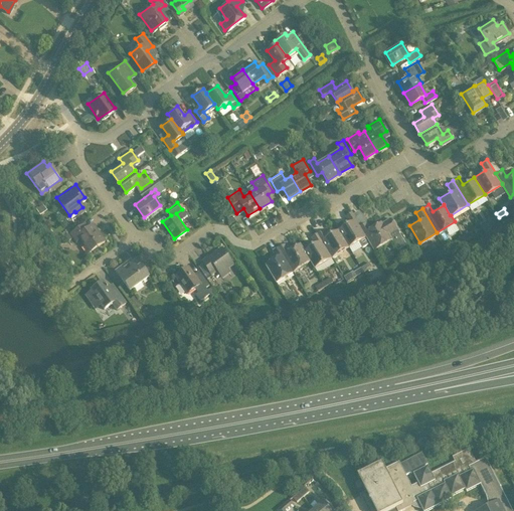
[(349,221),(338,227),(348,245),(365,235),(365,234),(359,224),(351,210),(345,214),(349,221)]
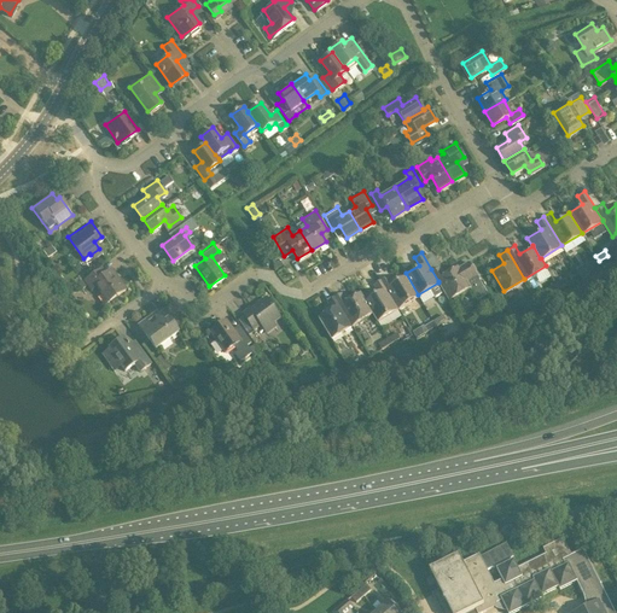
[(599,261),(595,256),(586,262),(589,267),(599,261)]
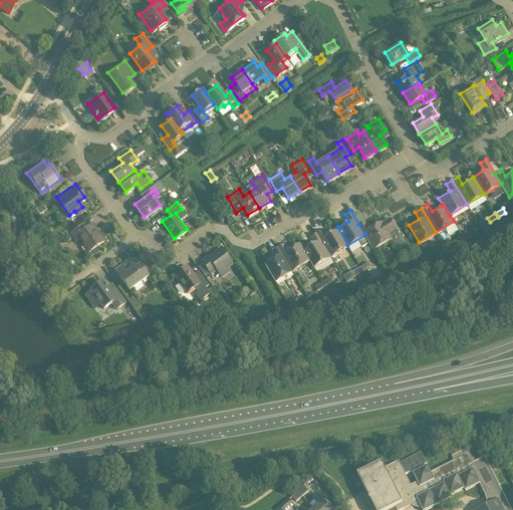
[(364,220),(358,224),(364,234),(364,235),(372,248),(390,237),(398,250),(406,245),(398,233),(399,233),(389,216),(380,221),(379,220),(368,227),(364,220)]
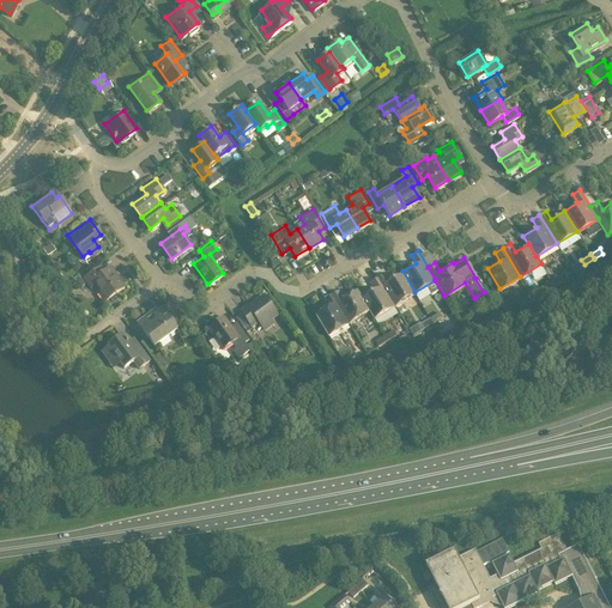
[(108,265),(100,271),(95,266),(82,274),(88,283),(92,279),(104,296),(100,299),(101,301),(105,297),(122,285),(122,284),(114,273),(108,265)]
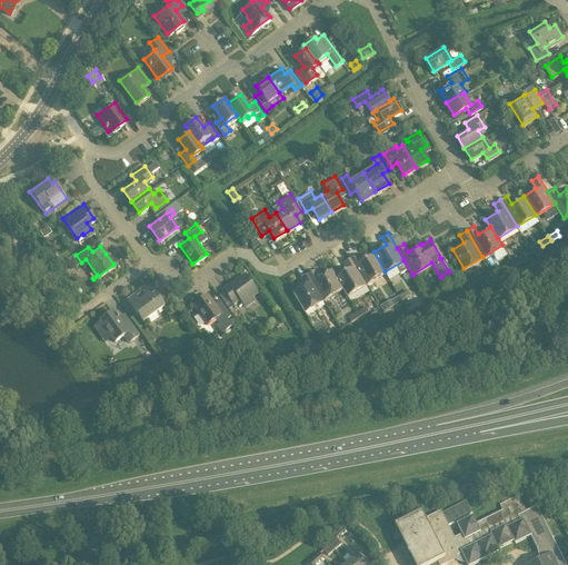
[(385,271),(374,251),(360,259),(356,251),(349,256),(366,283),(385,271)]
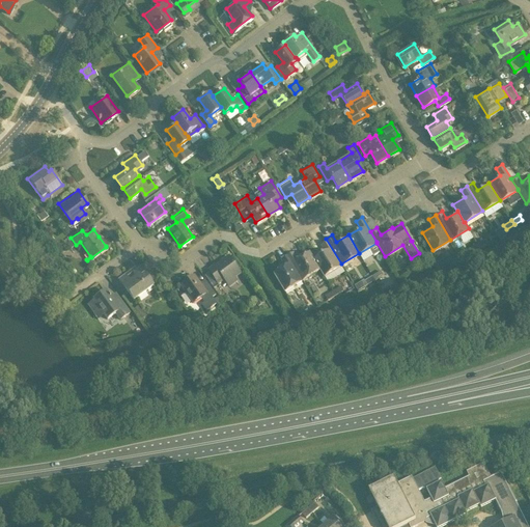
[(483,237),(476,242),(478,246),(486,241),(483,237)]
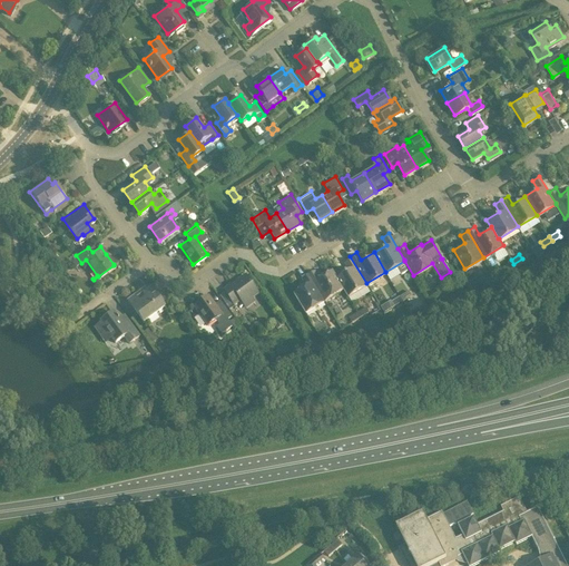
[(347,269),(336,275),(336,276),(343,286),(343,288),(347,295),(366,283),(350,256),(343,261),(347,269)]
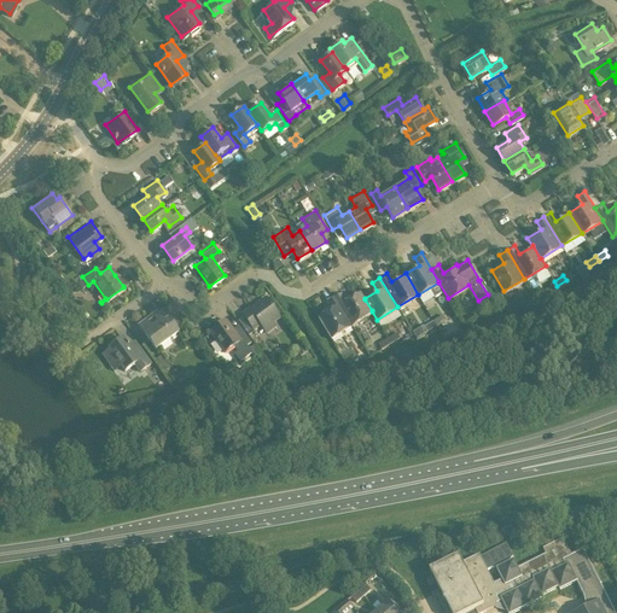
[(557,286),(554,281),(545,287),(548,292),(557,286)]
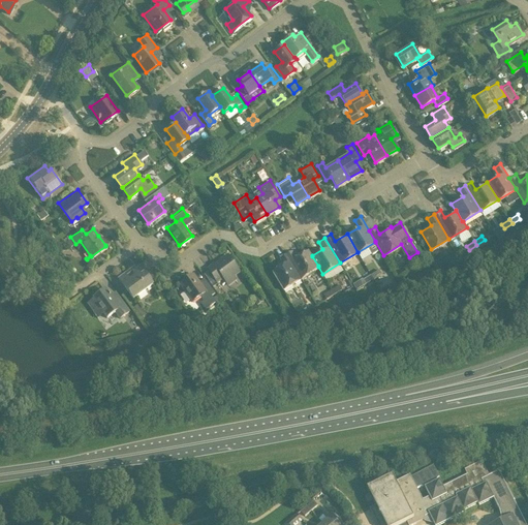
[(291,248),(285,252),(300,277),(318,267),(318,266),(312,256),(312,255),(307,249),(296,255),(291,248)]
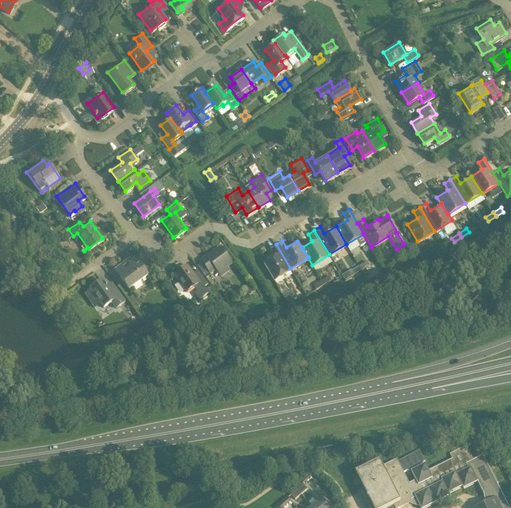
[(270,248),(274,255),(263,262),(273,279),(290,268),(276,244),(270,248)]
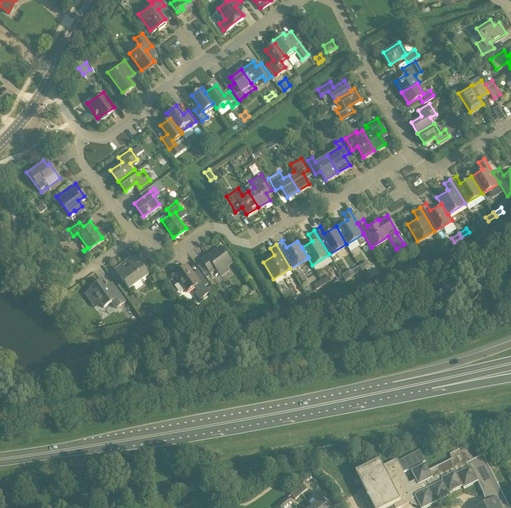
[(207,253),(200,258),(210,271),(216,267),(220,272),(227,267),(222,262),(228,257),(219,245),(213,249),(213,250),(208,254),(207,253)]
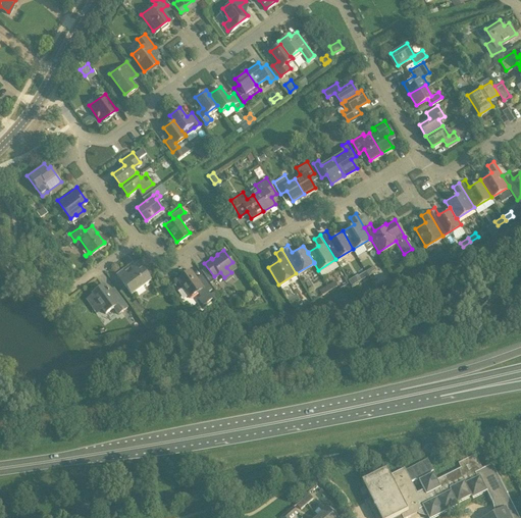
[(435,263),(444,258),(440,254),(432,259),(435,263)]
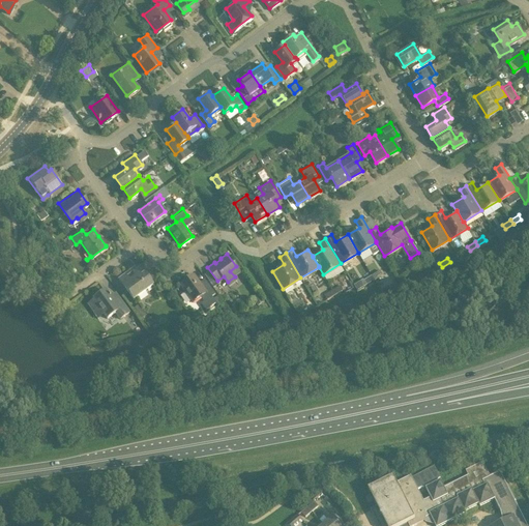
[(407,270),(415,266),(412,261),(405,266),(407,270)]
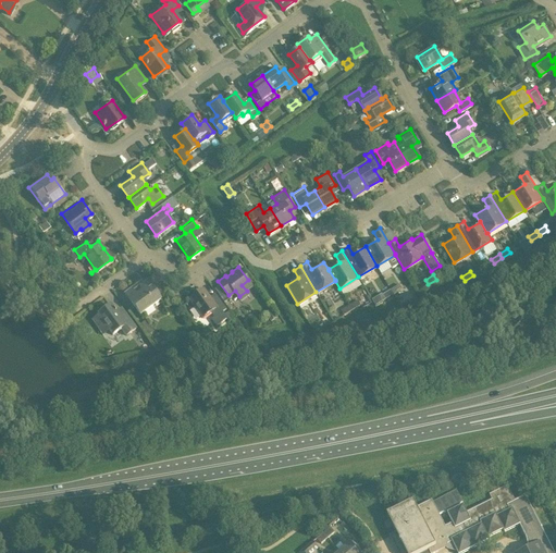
[(149,285),(146,289),(138,279),(122,291),(138,312),(158,297),(149,285)]
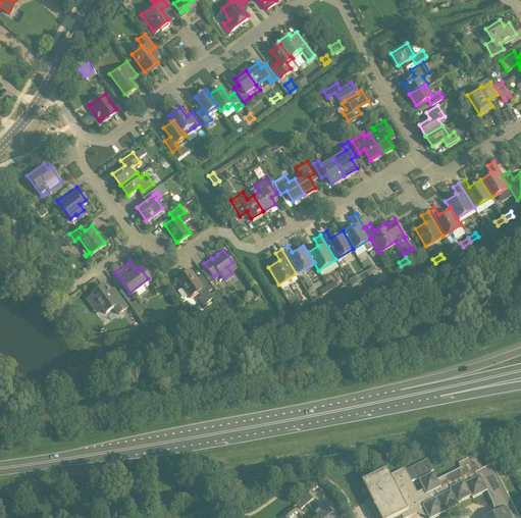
[(365,268),(367,272),(375,268),(372,263),(365,268)]
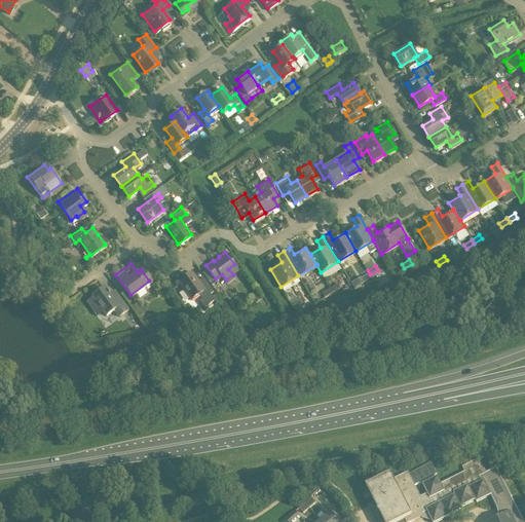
[(370,274),(368,270),(360,275),(363,280),(370,274)]
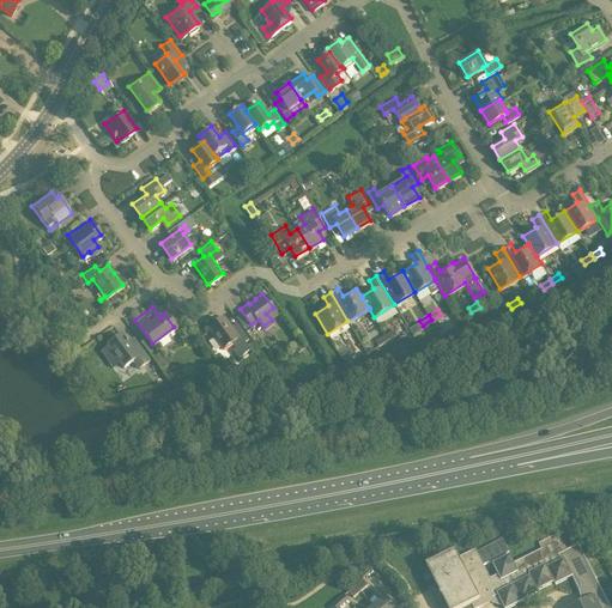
[(247,342),(244,339),(248,336),(236,320),(230,324),(224,316),(208,327),(222,346),(230,341),(234,346),(231,347),(237,356),(248,347),(250,351),(256,346),(252,339),(247,342)]
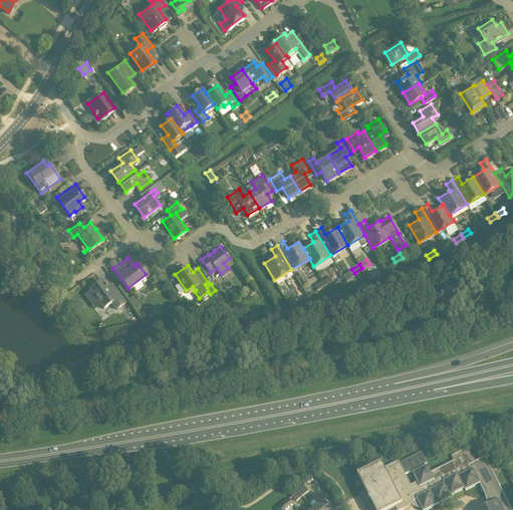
[(321,279),(324,283),(331,278),(328,274),(321,279)]
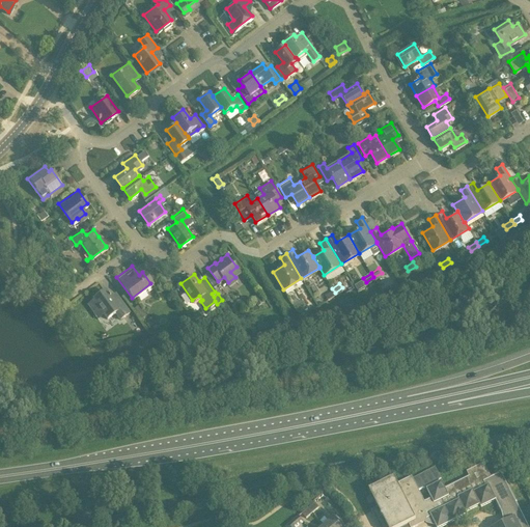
[(118,316),(128,310),(119,298),(114,302),(104,288),(86,302),(92,309),(98,305),(106,316),(114,310),(118,316)]
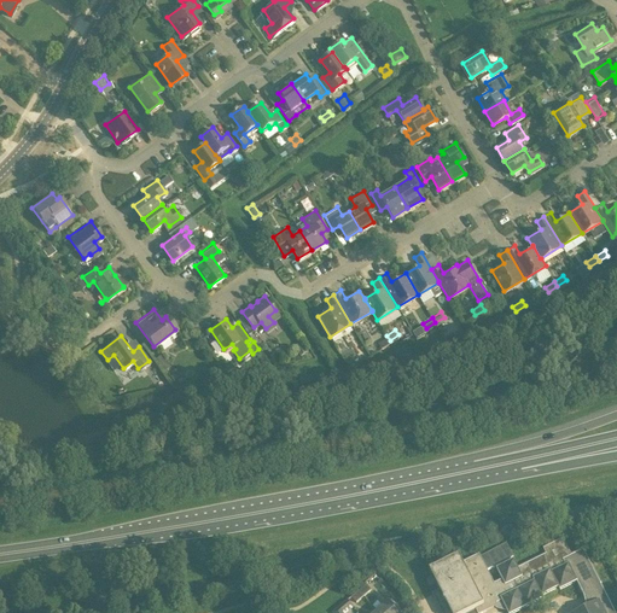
[(390,340),(386,336),(377,340),(380,346),(390,340)]
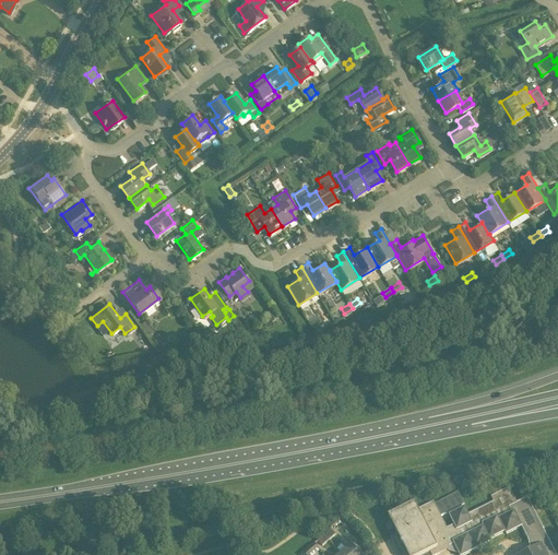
[(315,331),(323,326),(320,321),(312,327),(315,331)]
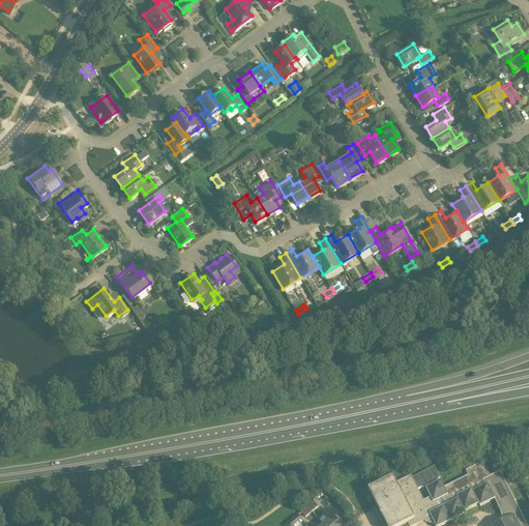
[(478,503),(493,496),(499,507),(501,519),(489,525),(488,525),(528,525),(528,524),(528,525),(498,468),(487,474),(479,461),(465,468),(467,472),(443,485),(440,477),(425,485),(430,495),(423,498),(422,499),(429,513),(435,524),(465,509),(463,507),(477,500),(478,503)]
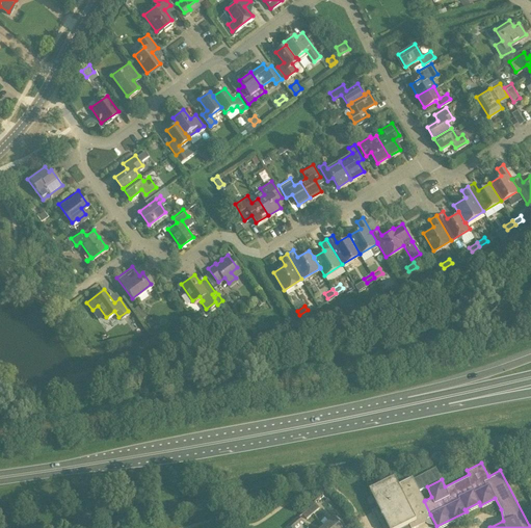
[(371,508),(380,527),(393,527),(407,521),(410,527),(427,519),(426,517),(430,515),(424,501),(425,500),(418,487),(441,476),(435,465),(413,476),(412,474),(397,481),(395,476),(369,490),(377,505),(371,508)]
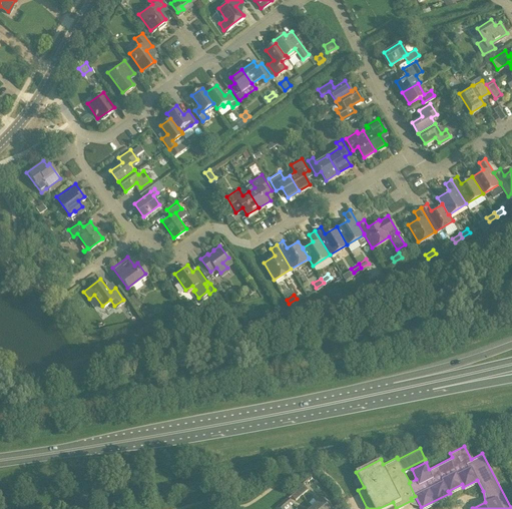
[(297,487),(301,492),(307,487),(303,482),(297,487)]
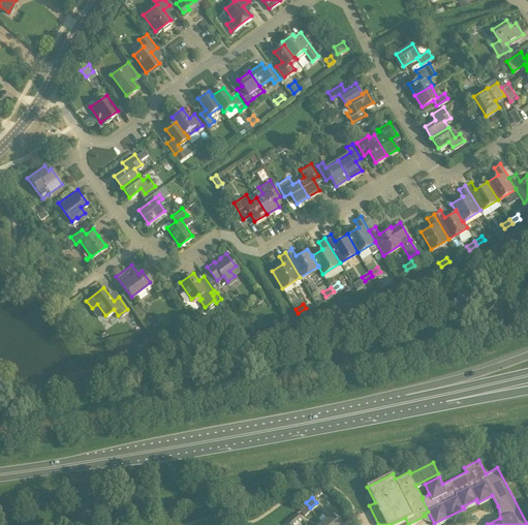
[(310,507),(306,502),(300,507),(304,513),(310,507)]
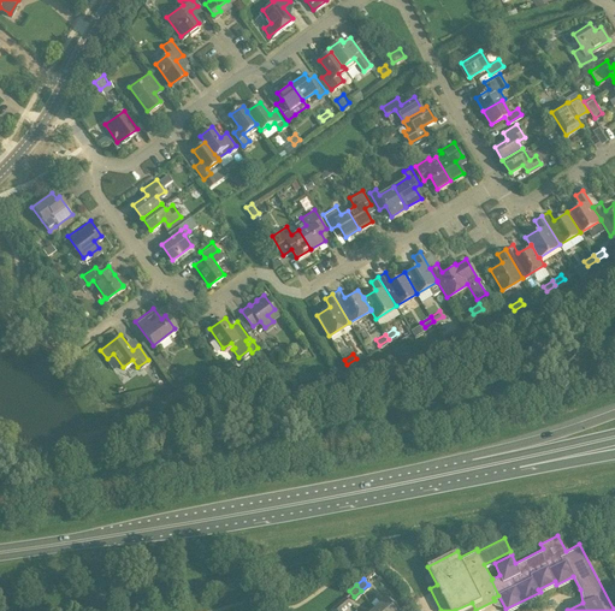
[(342,610),(341,607),(350,600),(346,594),(331,606),(333,610),(342,610)]
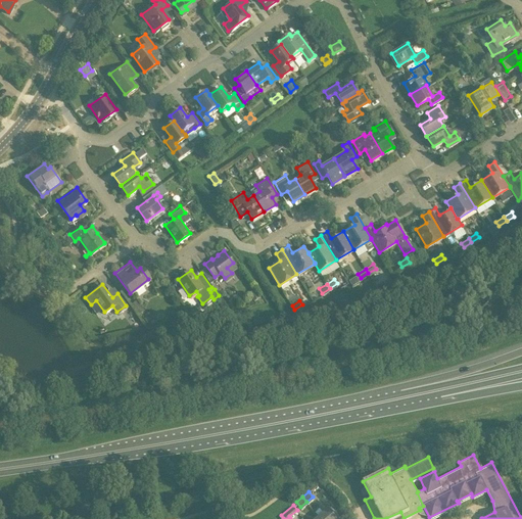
[(319,515),(321,518),(337,518),(328,508),(319,515)]
